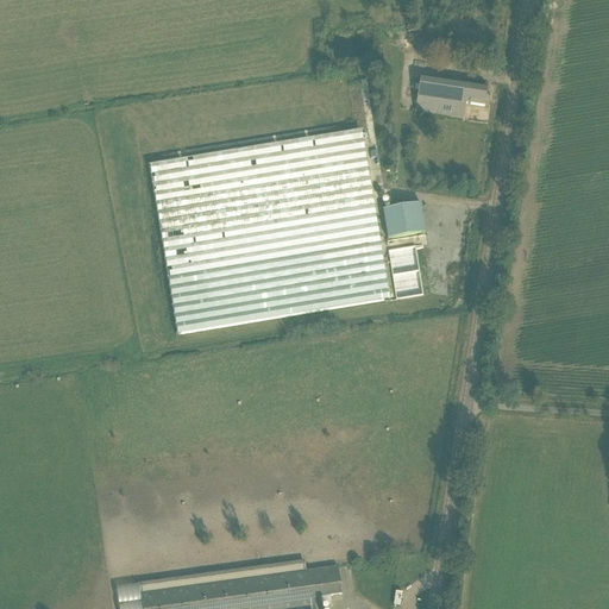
[(415,113),(452,118),(464,120),(466,105),(484,108),(488,89),(476,87),(420,79),(415,113)]
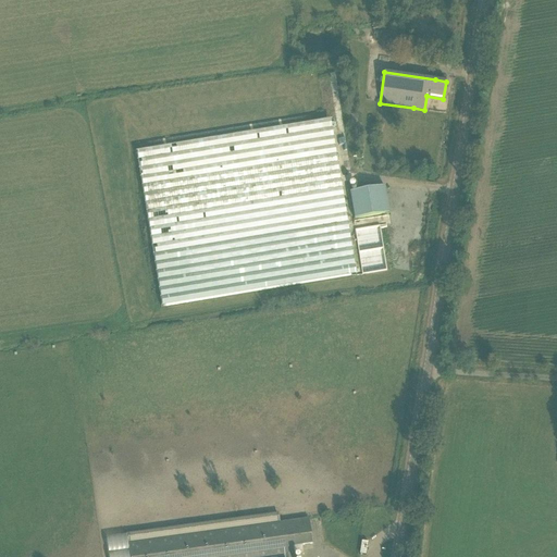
[(330,123),(136,149),(158,306),(351,279),(330,123)]
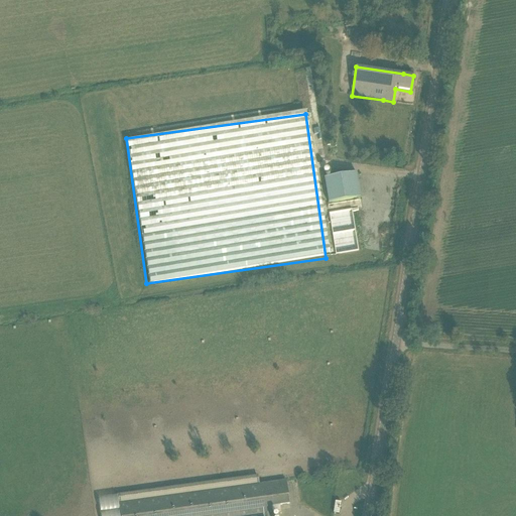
[(329,205),(361,199),(357,174),(345,176),(344,172),(337,173),(337,177),(325,179),(329,205)]
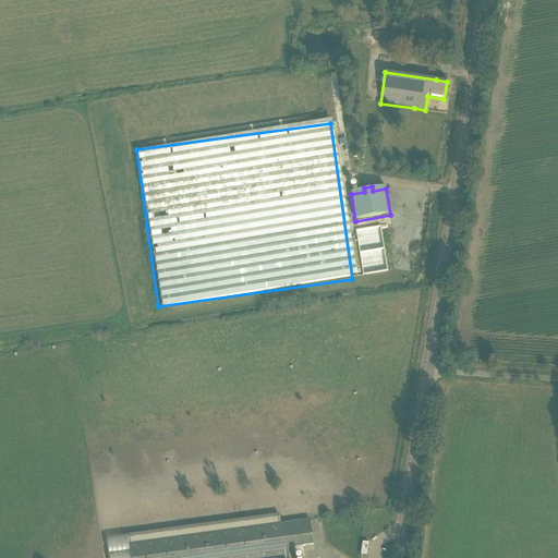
[(380,227),(355,230),(363,275),(388,270),(380,227)]
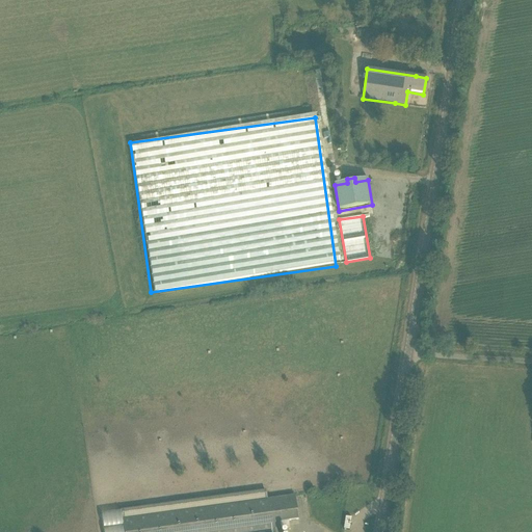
[(280,531),(281,531),(280,524),(298,522),(295,497),(267,500),(266,490),(122,511),(123,520),(124,531),(280,531)]
